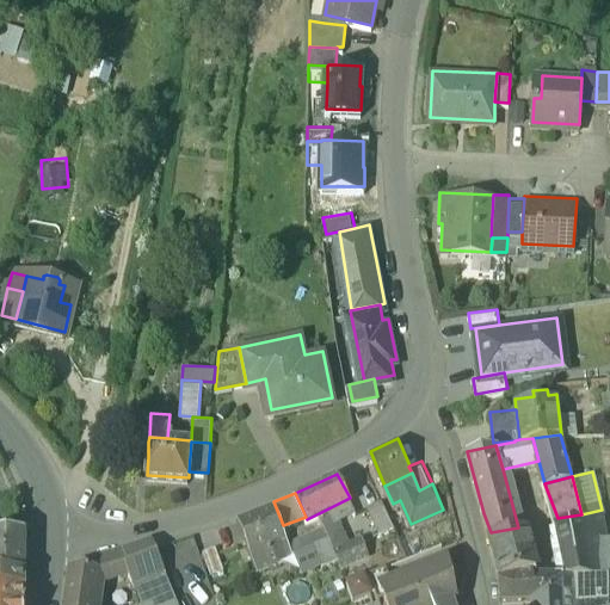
[(382,497),(355,510),(367,533),(362,536),(362,537),(394,523),(382,497)]
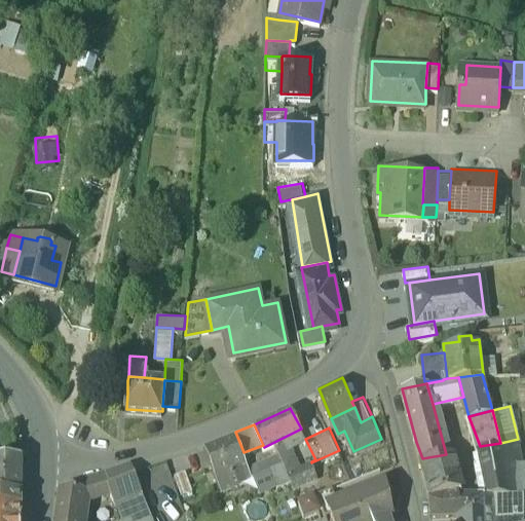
[(235,432),(204,444),(215,472),(222,488),(245,478),(240,466),(248,462),(244,452),(235,432)]
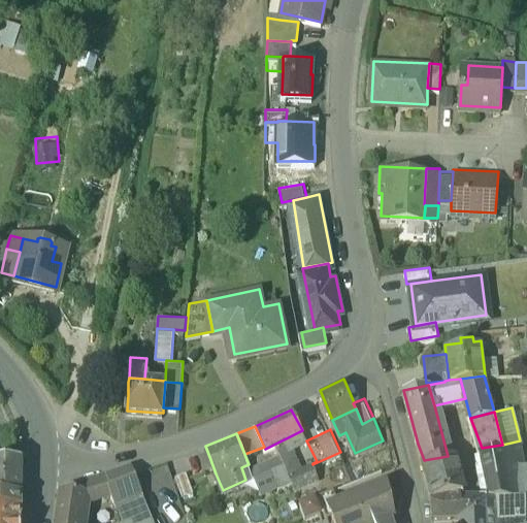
[(502,445),(482,448),(486,469),(486,470),(506,467),(505,463),(502,445)]
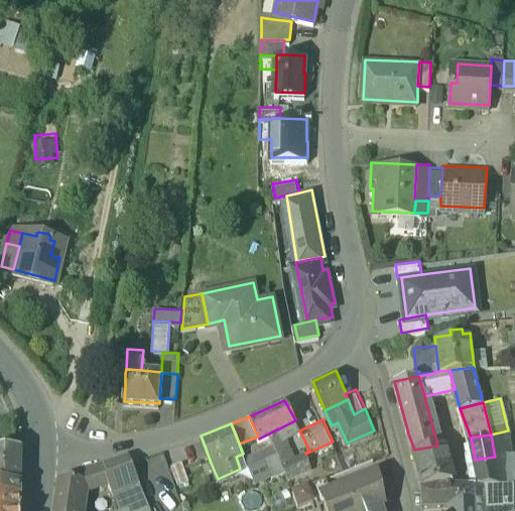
[(288,441),(275,448),(277,453),(281,462),(295,457),(288,441)]
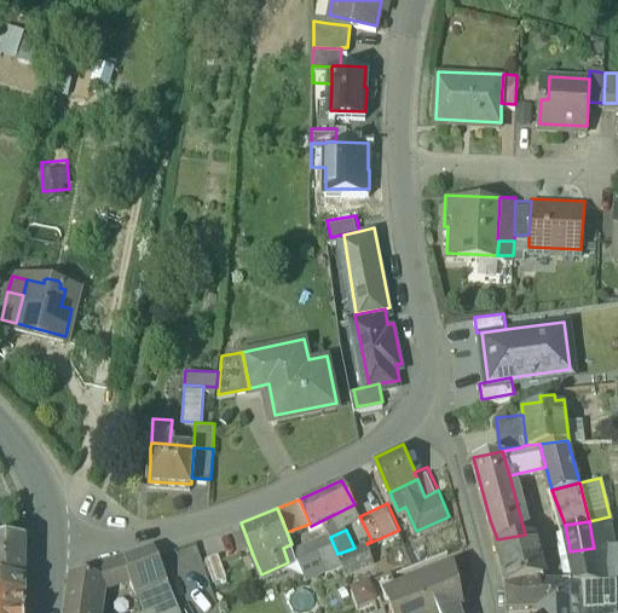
[(525,535),(497,539),(508,580),(539,574),(541,572),(537,553),(533,533),(525,535)]
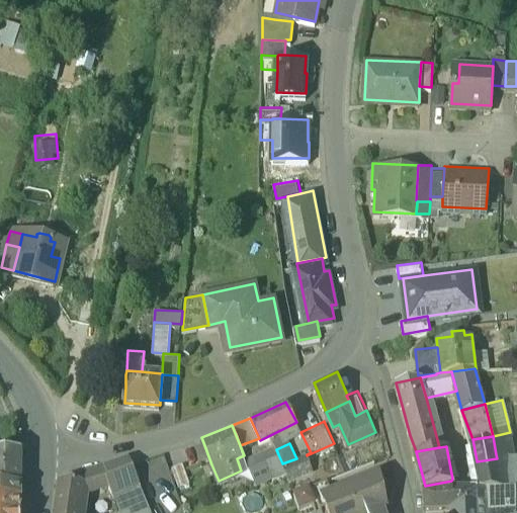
[(0,450),(0,497),(21,497),(22,449),(0,450)]
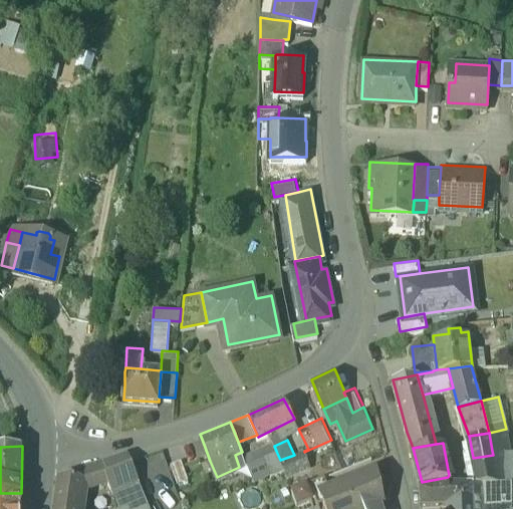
[(512,469),(508,446),(492,451),(493,455),(498,480),(511,480),(512,480),(512,469)]
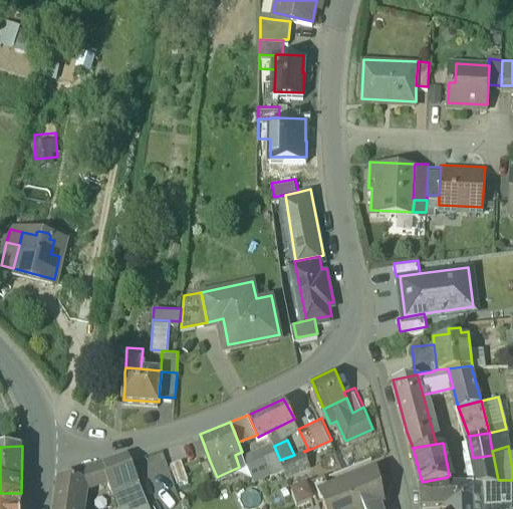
[(276,451),(264,456),(271,474),(284,469),(280,460),(276,451)]
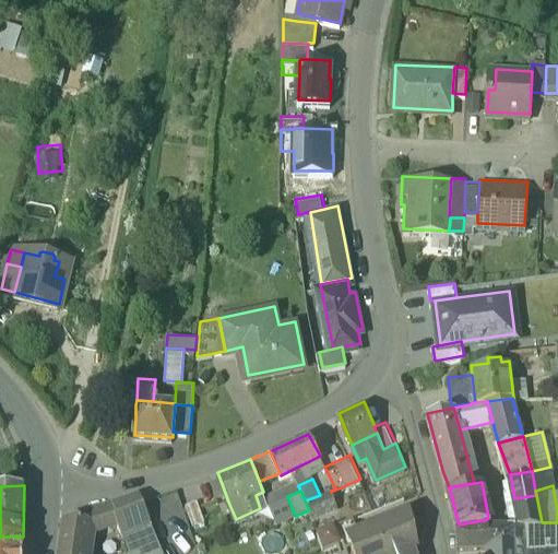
[(320,495),(305,501),(309,510),(311,516),(336,506),(331,492),(331,491),(320,495)]
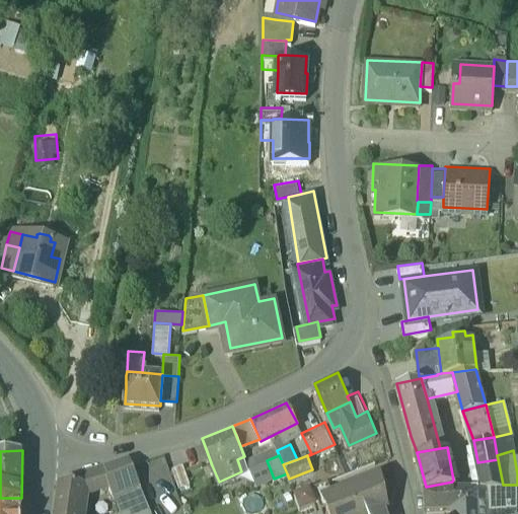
[(130,458),(103,467),(111,488),(114,496),(116,495),(139,486),(141,485),(130,458)]
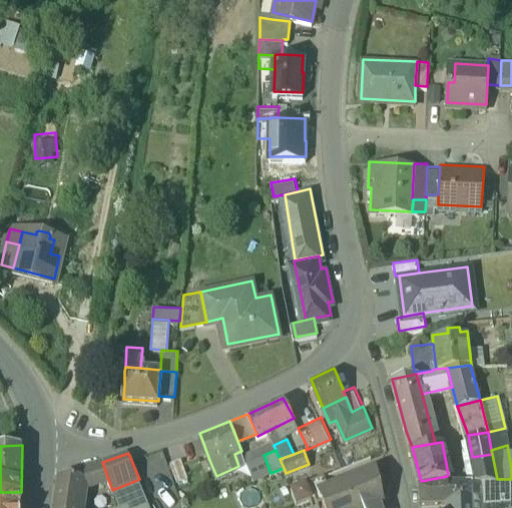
[(472,456),(445,458),(448,474),(447,476),(448,479),(470,479),(497,479),(492,454),(472,457),(472,456)]
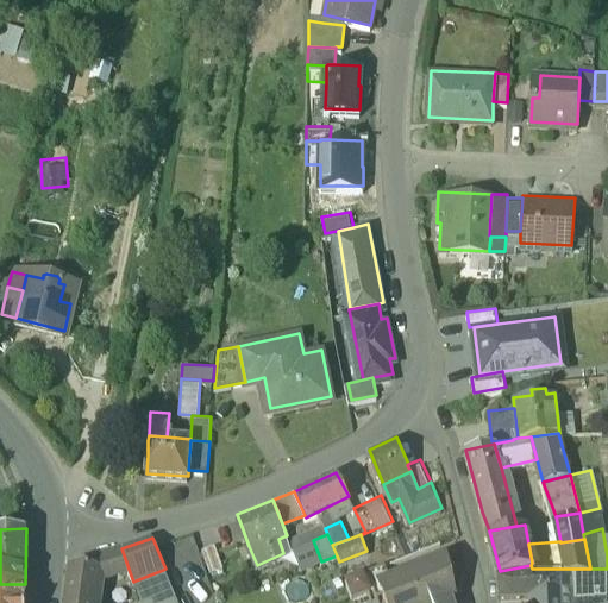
[(215,541),(202,546),(211,569),(224,564),(215,541)]
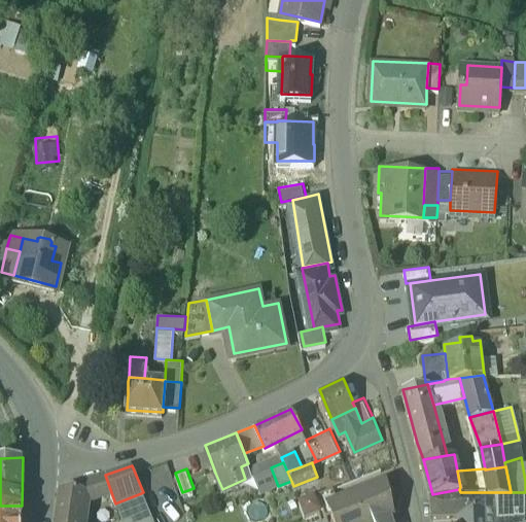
[(105,475),(89,480),(89,492),(86,502),(112,495),(105,475)]
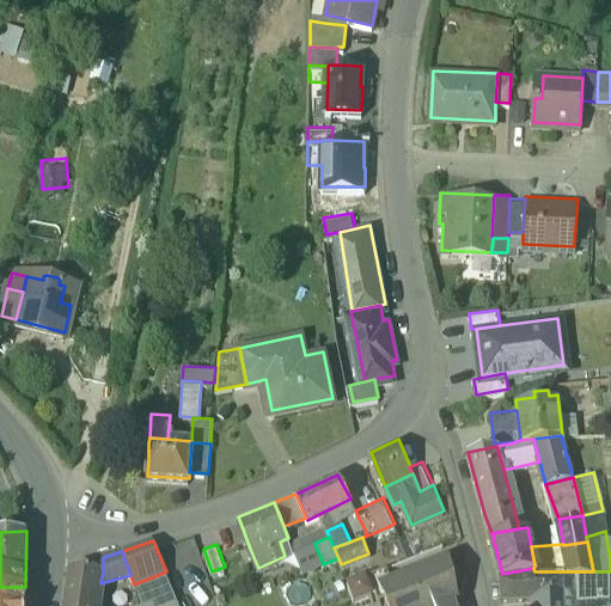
[(447,556),(417,569),(426,585),(426,586),(452,579),(447,556)]
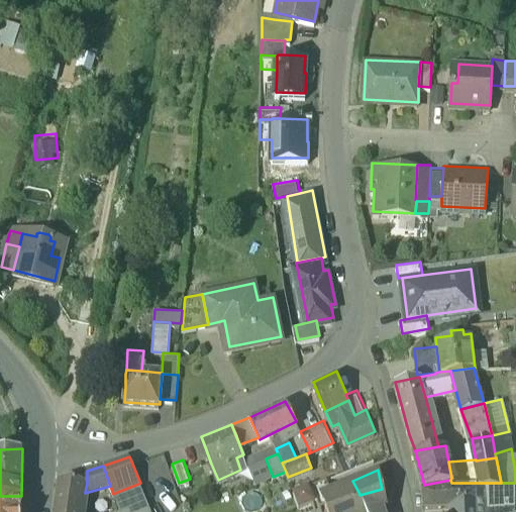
[(87,471),(74,475),(75,480),(87,483),(87,471)]
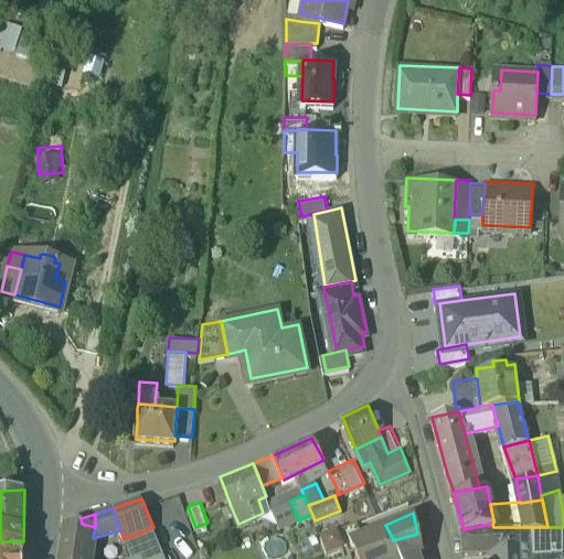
[(82,524),(65,522),(60,558),(89,558),(93,538),(95,527),(82,524)]
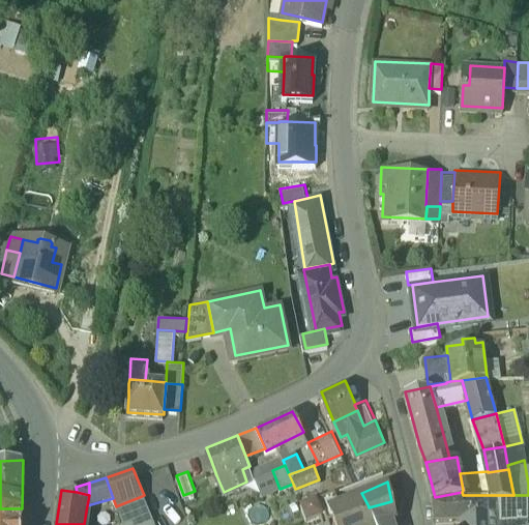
[(334,490),(300,503),(306,519),(325,512),(327,518),(333,515),(330,505),(340,501),(334,490)]
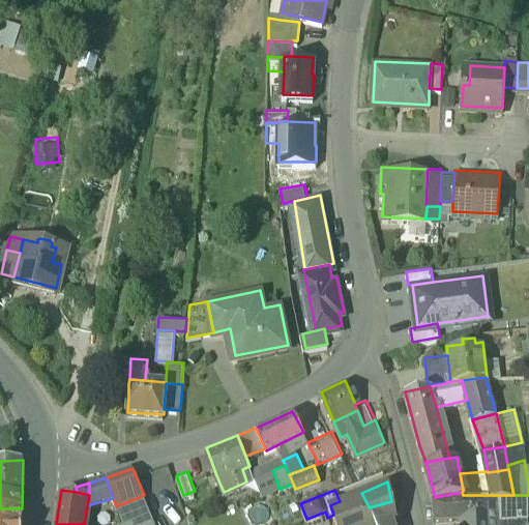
[(486,495),(463,495),(462,492),(435,497),(433,498),(434,519),(462,517),(463,522),(487,519),(486,495)]
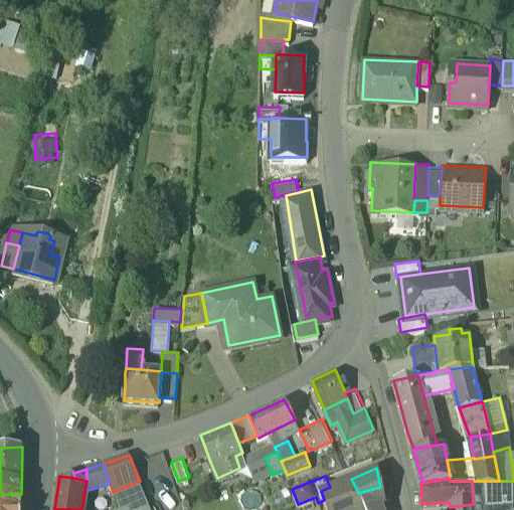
[(330,487),(321,491),(324,500),(328,509),(365,509),(358,493),(358,492),(351,479),(330,487)]
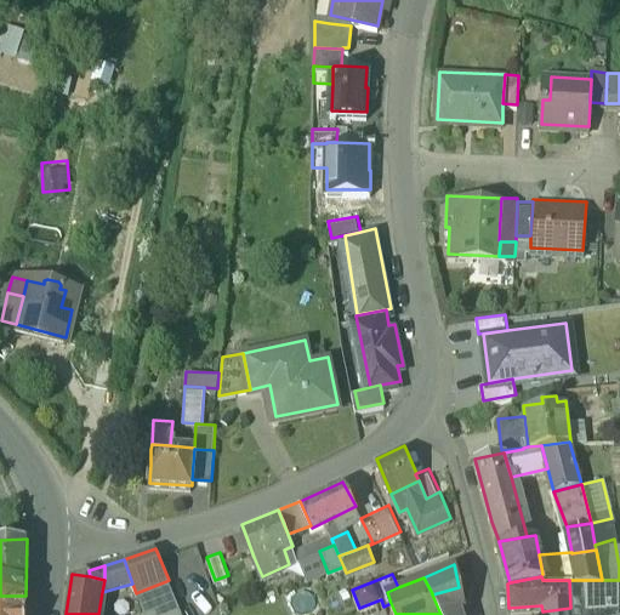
[(602,580),(569,580),(570,608),(570,614),(616,614),(618,591),(618,580),(602,580)]
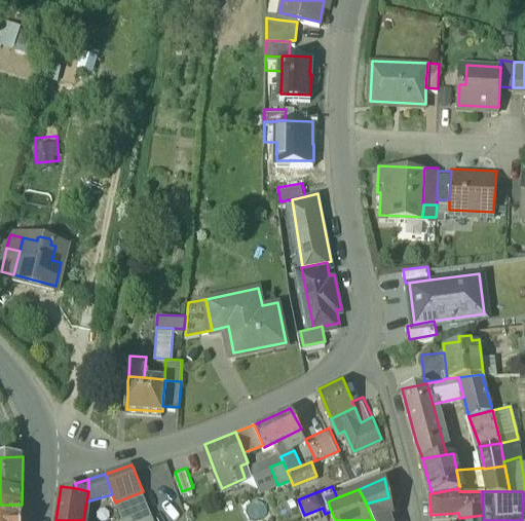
[(141,492),(117,501),(124,520),(154,520),(153,519),(141,492)]
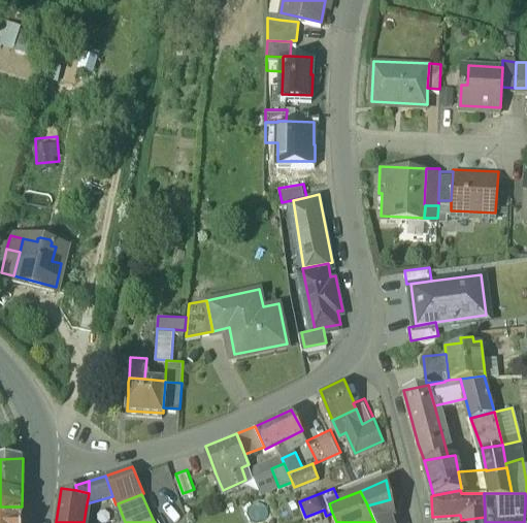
[(390,499),(367,505),(374,522),(375,522),(374,521),(391,516),(392,517),(394,516),(390,499)]
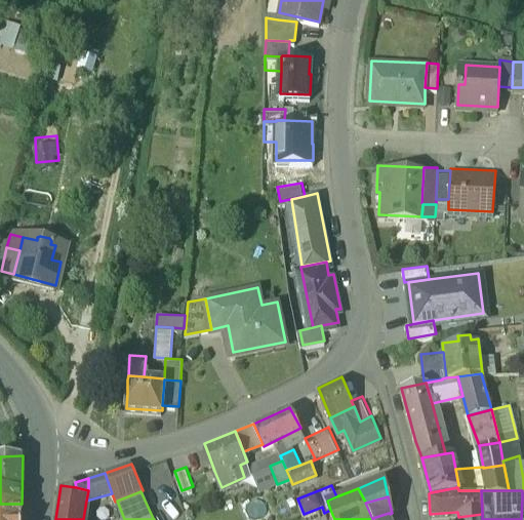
[(21,519),(22,504),(0,504),(0,519),(21,519)]
